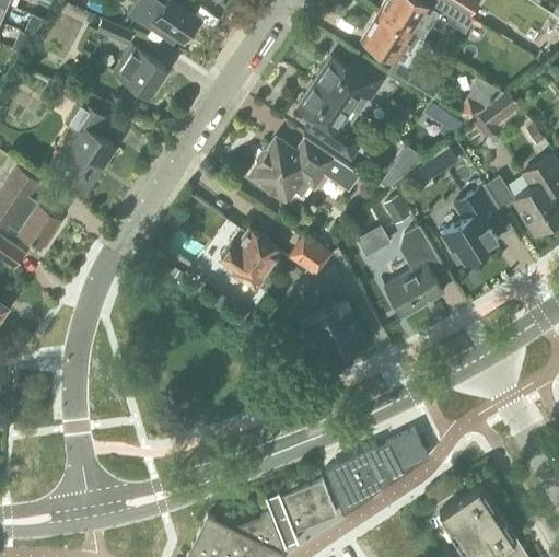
[(159,0),(138,0),(130,12),(174,43),(178,37),(185,42),(186,39),(190,42),(197,32),(194,30),(201,18),(175,0),(170,0),(166,6),(159,0)]
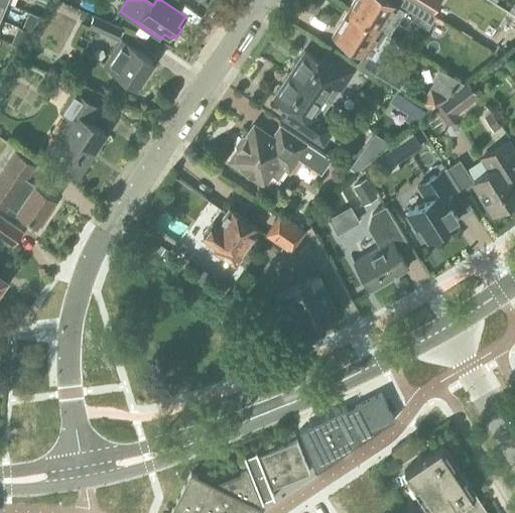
[(388,0),(358,0),(352,11),(392,36),(400,22),(409,28),(413,21),(430,31),(438,18),(408,0),(398,0),(396,5),(388,0)]
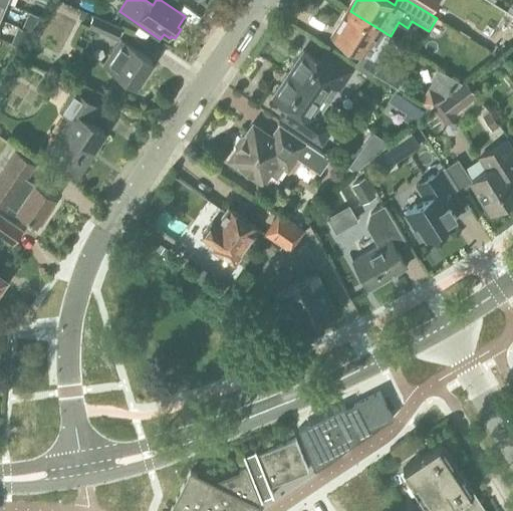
[(410,0),(433,14),(441,1),(438,0),(410,0)]
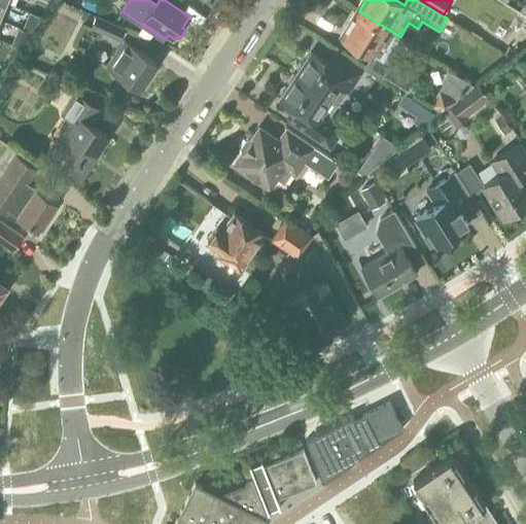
[(457,0),(447,18),(501,53),(520,24),(483,0),(457,0)]
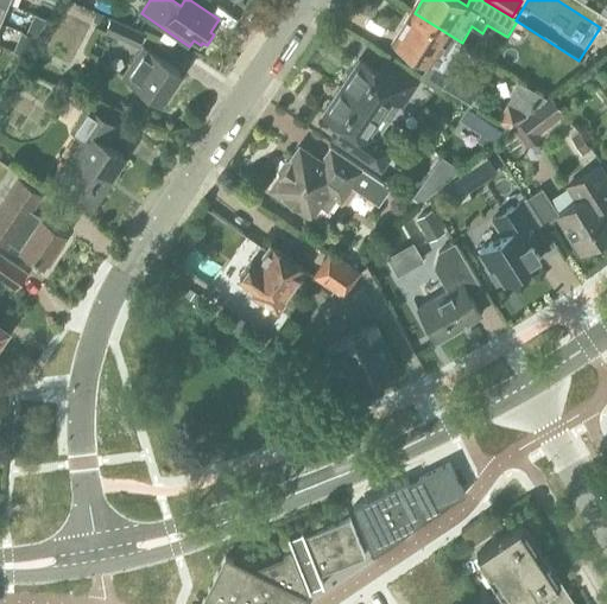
[(415,13),(396,42),(443,71),(451,59),(462,43),(415,13)]
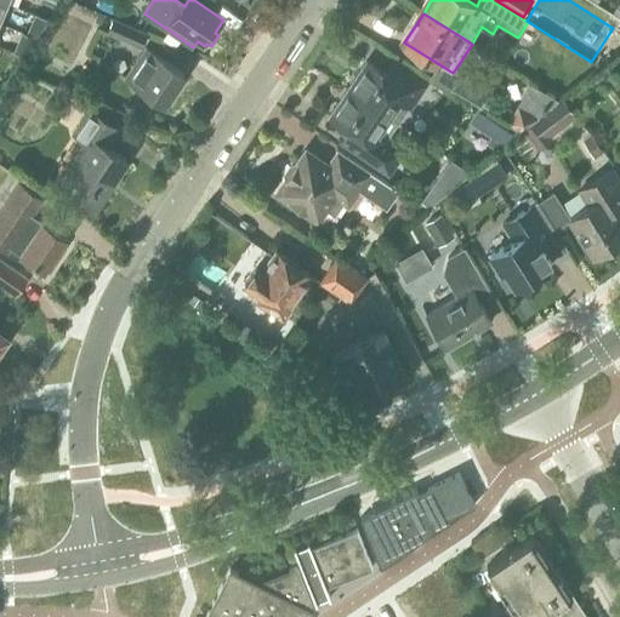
[(149,36),(114,21),(107,35),(142,51),(149,36)]
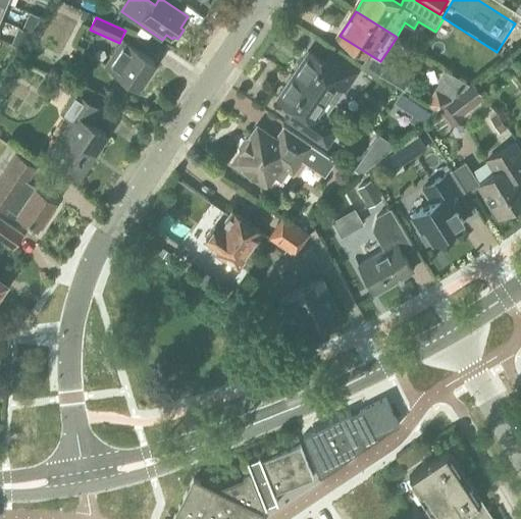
[(157,62),(137,49),(122,40),(106,65),(140,88),(157,62)]
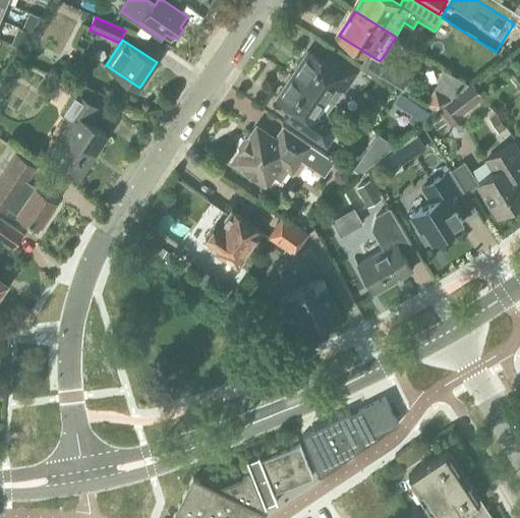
[(310,51),(294,74),(328,97),(338,104),(346,92),(359,71),(331,52),(325,61),(310,51)]
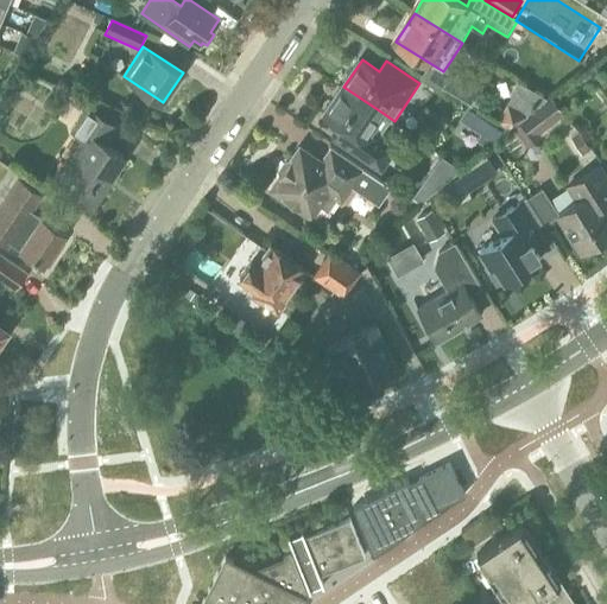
[(481,90),(454,74),(444,89),(472,106),(481,90)]
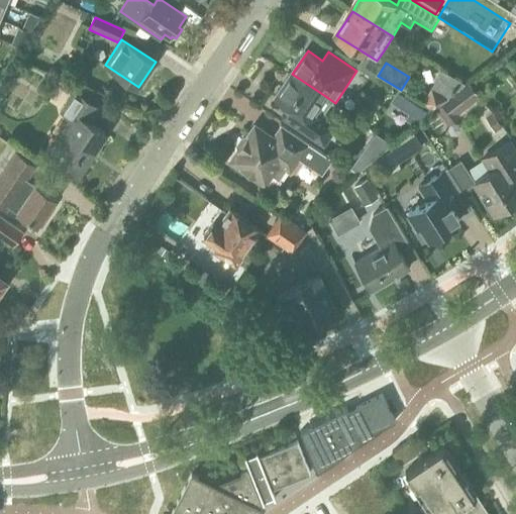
[(442,72),(422,104),(435,111),(465,87),(442,72)]
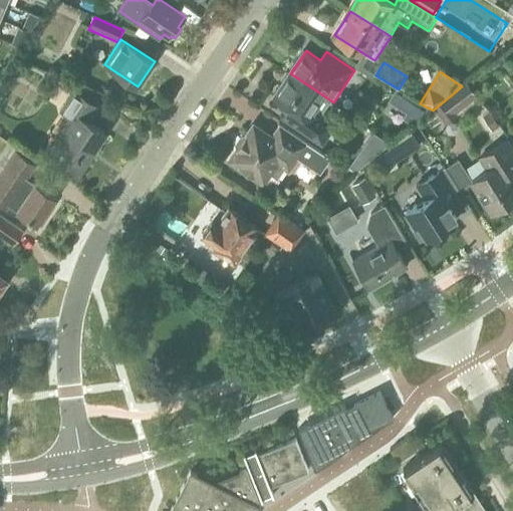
[(290,73),(274,97),(288,106),(282,116),(323,145),(330,134),(336,124),(324,116),(323,116),(333,102),(323,95),(290,73)]
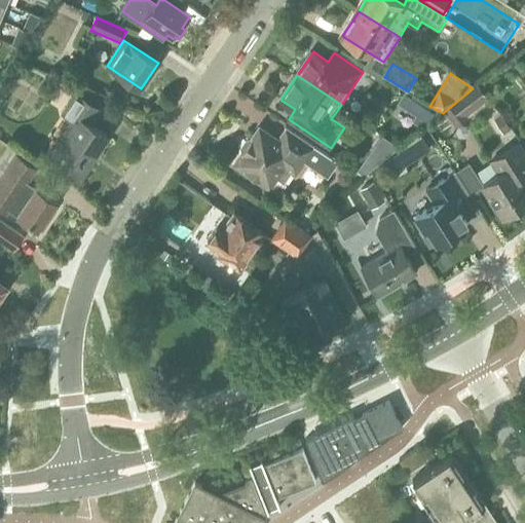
[(444,114),(456,131),(470,120),(467,118),(489,101),(478,87),(444,114)]
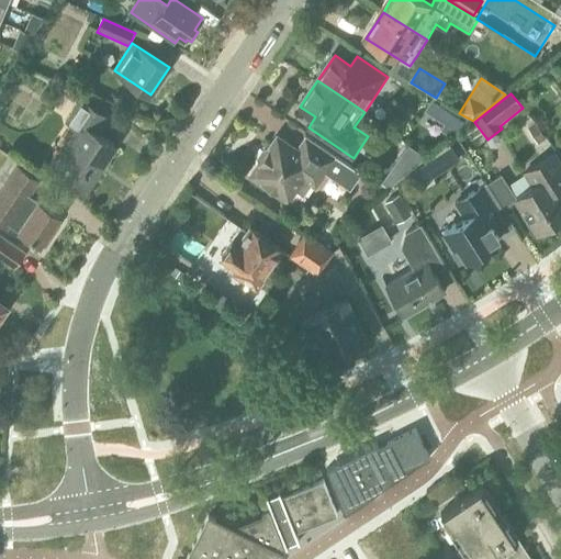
[(56,167),(86,188),(115,145),(98,132),(108,119),(82,101),(68,122),(81,131),(56,167)]
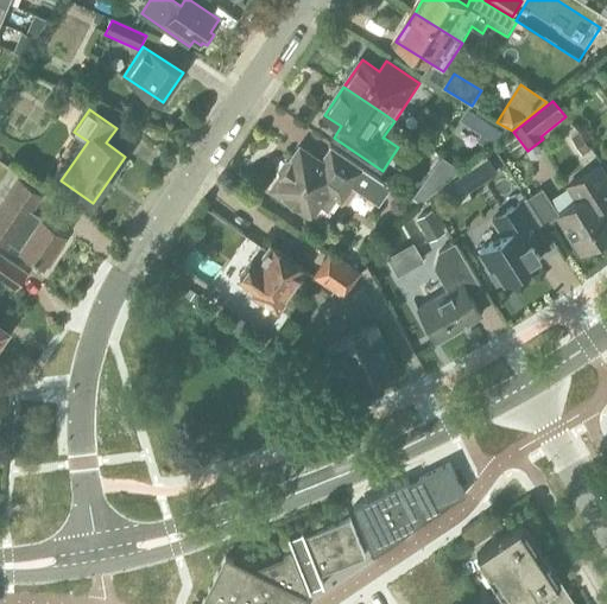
[(489,150),(512,131),(497,122),(493,120),(479,142),(489,150)]
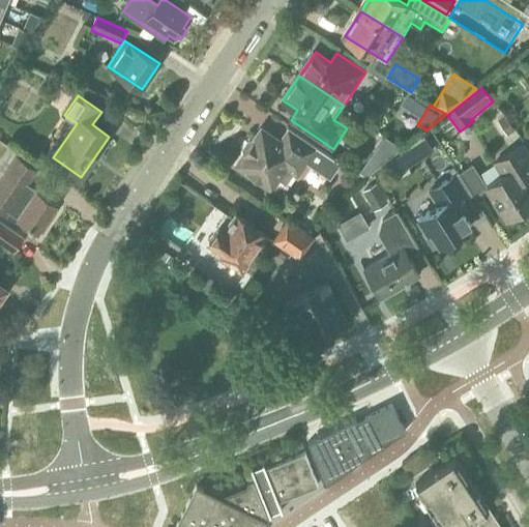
[(245,156),(238,168),(272,191),(280,180),(288,185),(293,177),(299,181),(311,165),(329,177),(339,163),(320,150),(289,129),(280,143),(263,132),(256,142),(250,143),(244,150),(245,156)]
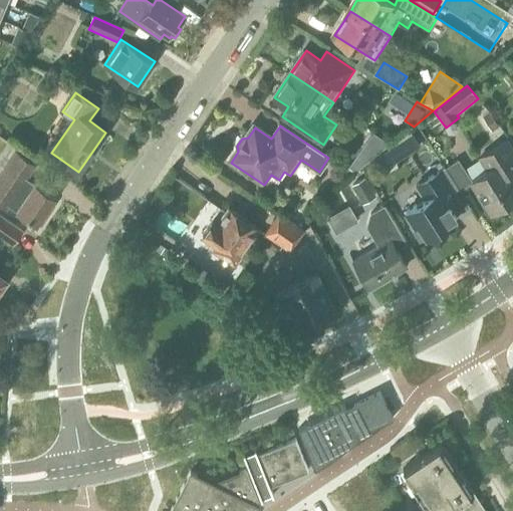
[(415,135),(391,150),(399,162),(422,147),(415,135)]
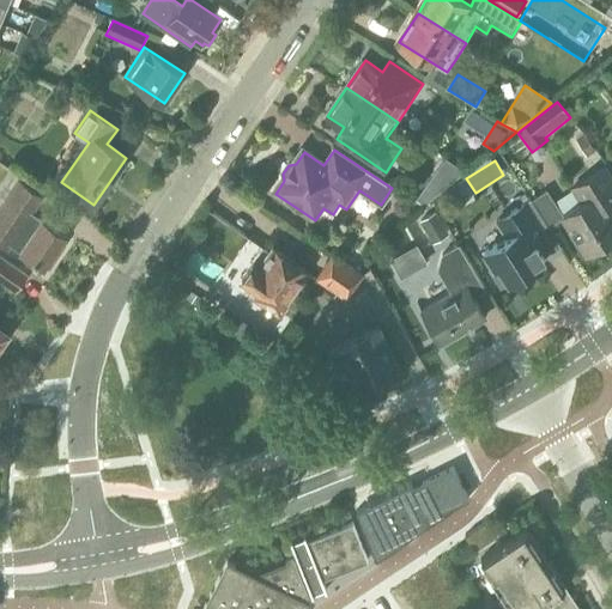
[(588,251),(611,237),(611,209),(611,175),(607,169),(573,190),(583,207),(568,217),(588,251)]
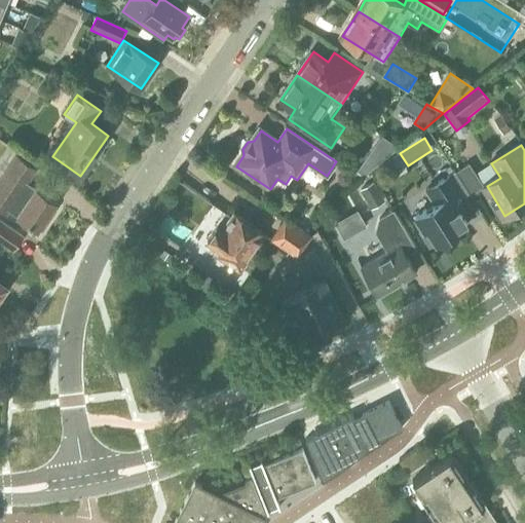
[(16,219),(19,216),(39,230),(39,229),(44,233),(59,213),(53,210),(57,203),(36,190),(30,186),(40,172),(19,156),(0,183),(0,211),(9,217),(10,215),(16,219)]
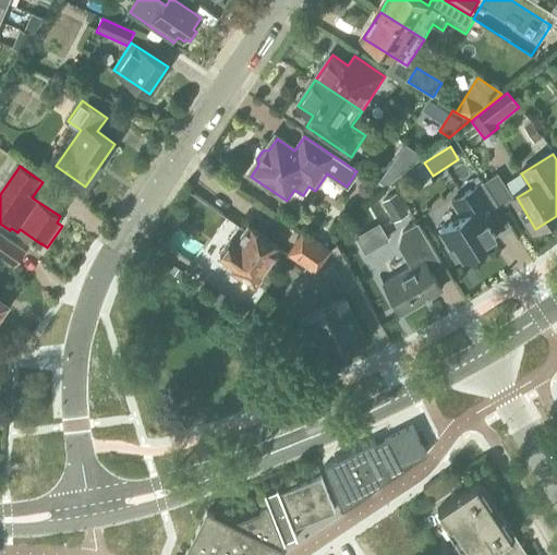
[(463,219),(443,231),(451,245),(447,248),(458,264),(473,254),(476,258),(489,250),(487,245),(495,241),(494,239),(497,236),(489,224),(505,214),(485,184),(455,204),(463,219)]
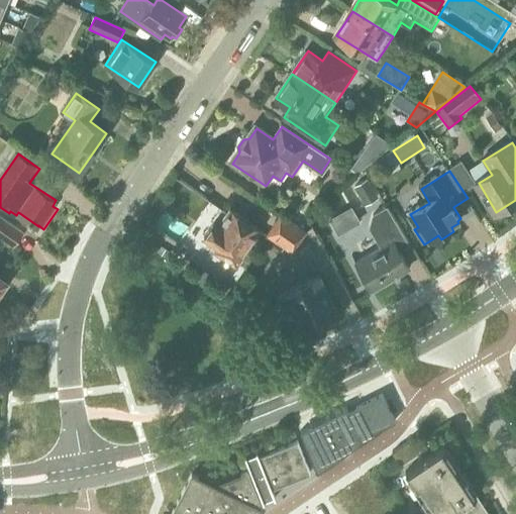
[(322,201),(331,210),(351,189),(342,180),(322,201)]
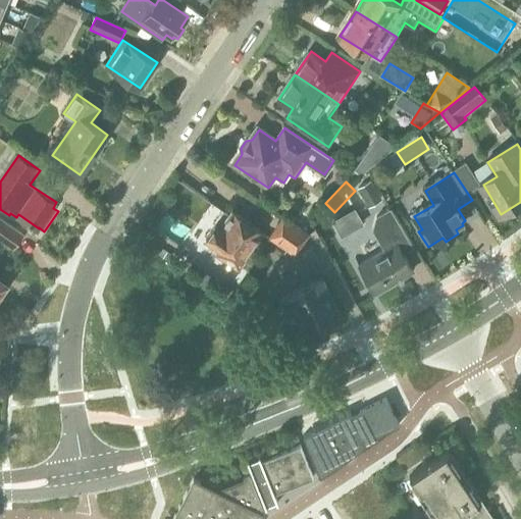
[(359,190),(370,208),(382,201),(371,183),(359,190)]
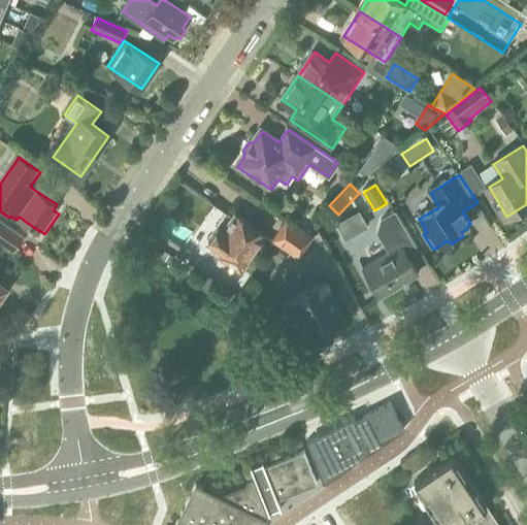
[(389,255),(366,268),(383,296),(420,274),(410,258),(420,253),(405,228),(397,212),(382,222),(377,235),(389,255)]
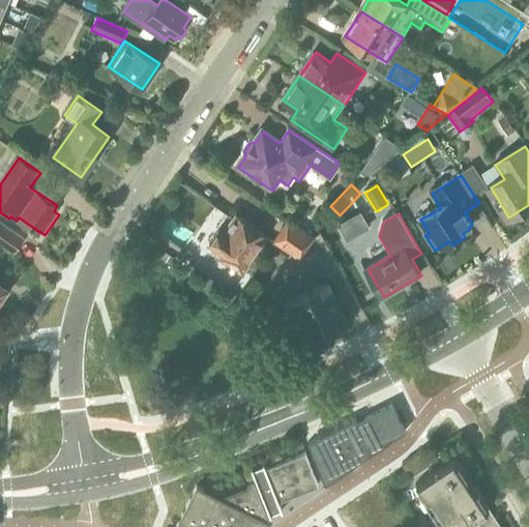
[(250,261),(267,235),(237,215),(227,230),(222,227),(210,244),(226,256),(223,259),(244,273),(252,263),(250,261)]
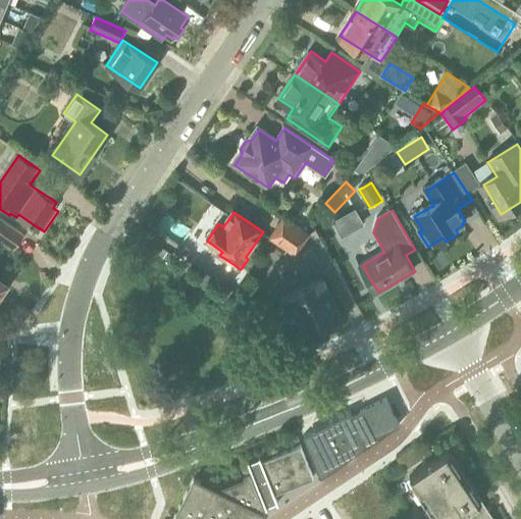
[(0,241),(13,251),(24,236),(0,217),(0,241)]
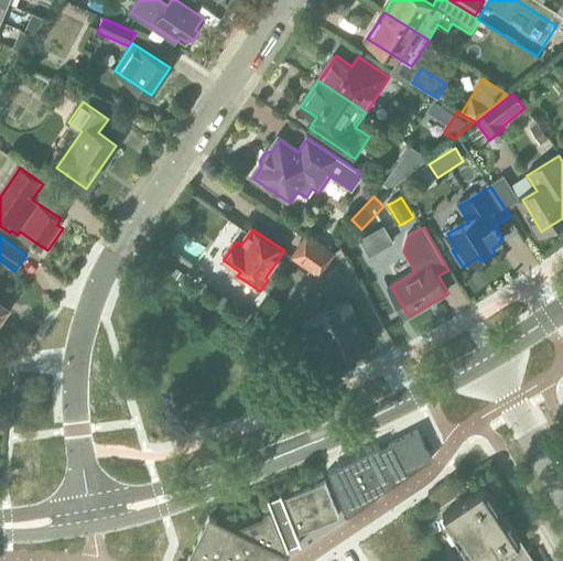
[(335,255),(306,235),(290,259),(320,278),(335,255)]
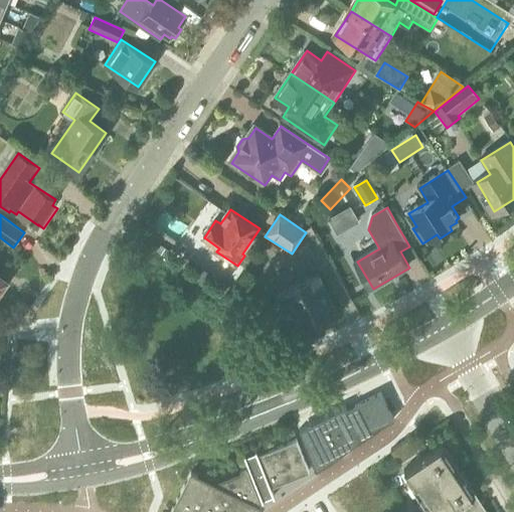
[(319,275),(279,295),(295,328),(315,318),(316,321),(336,311),(319,275)]
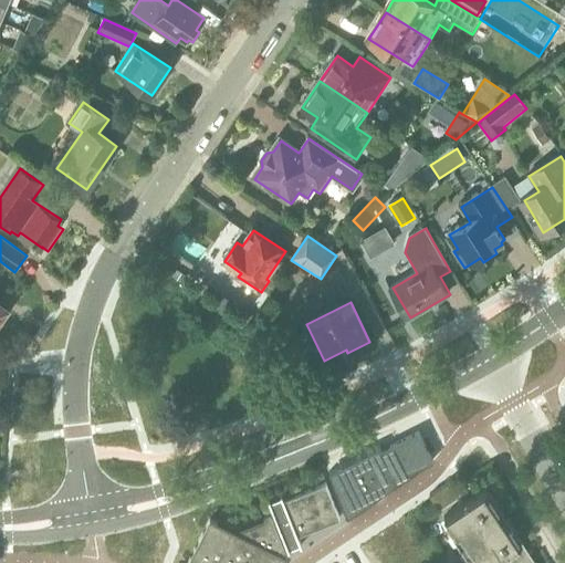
[(361,461),(333,476),(348,521),(396,489),(395,487),(411,479),(410,476),(426,468),(432,464),(435,464),(419,435),(410,439),(386,452),(384,449),(361,461)]
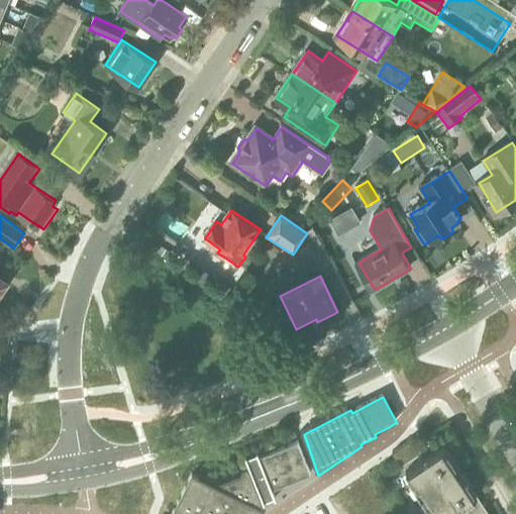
[(259,456),(246,461),(265,508),(276,503),(272,491),(311,477),(299,444),(260,459),(259,456)]
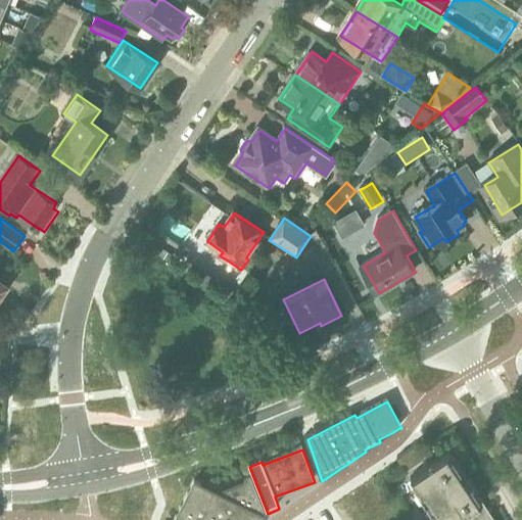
[(494,519),(449,453),(411,479),(421,494),(432,487),(444,505),(433,513),(437,519),(494,519)]
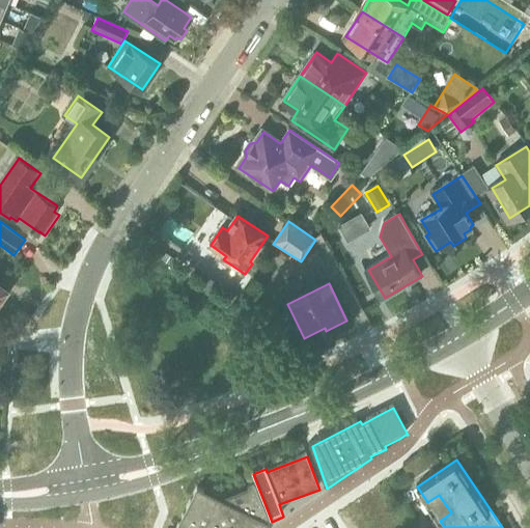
[(197,490),(177,527),(270,527),(254,489),(220,501),(197,490)]
